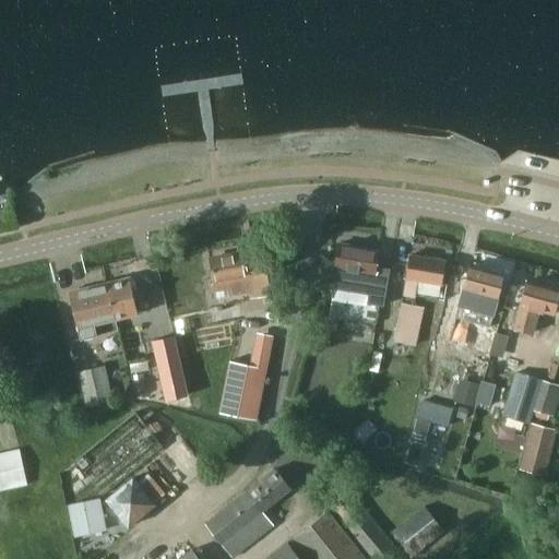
[(333,288),(331,297),(345,299),(342,318),(372,322),(376,304),(383,306),(390,269),(373,266),(377,250),(340,244),(336,269),(333,288)]
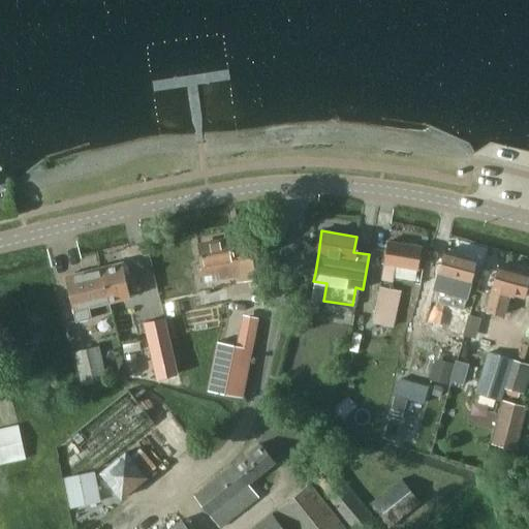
[(198,244),(203,269),(216,266),(217,268),(219,276),(235,273),(237,281),(262,276),(257,246),(232,251),(230,238),(198,244)]
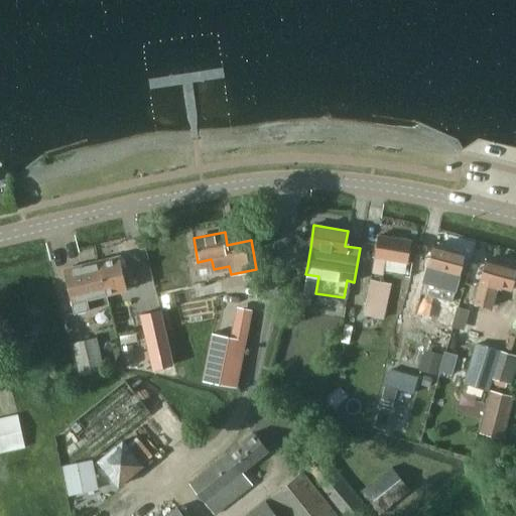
[(411,241),(378,235),(371,272),(409,278),(411,262),(408,262),(411,241)]
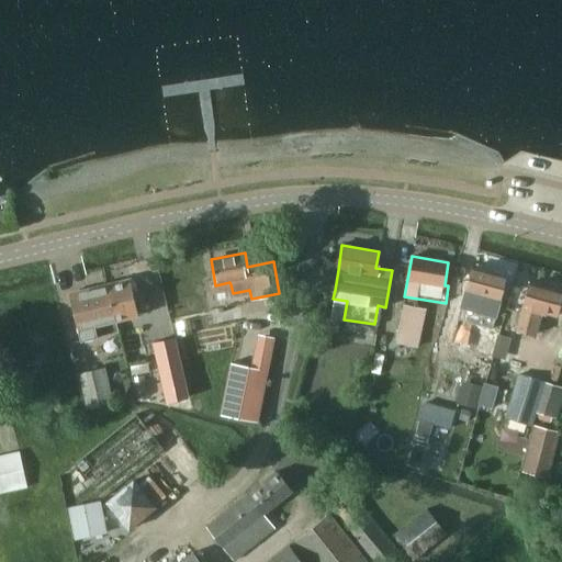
[(465,291),(501,301),(508,277),(472,267),(465,291)]
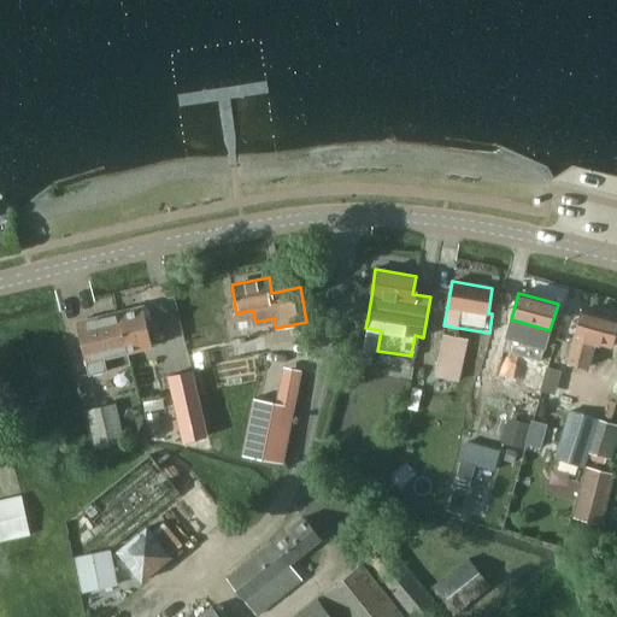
[(142,307),(117,313),(130,366),(130,365),(128,353),(152,347),(142,307)]
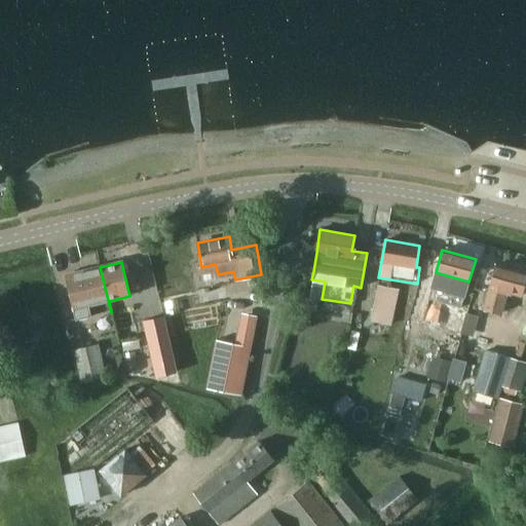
[(506,293),(522,297),(525,282),(525,272),(495,264),(482,309),(501,314),(506,293)]
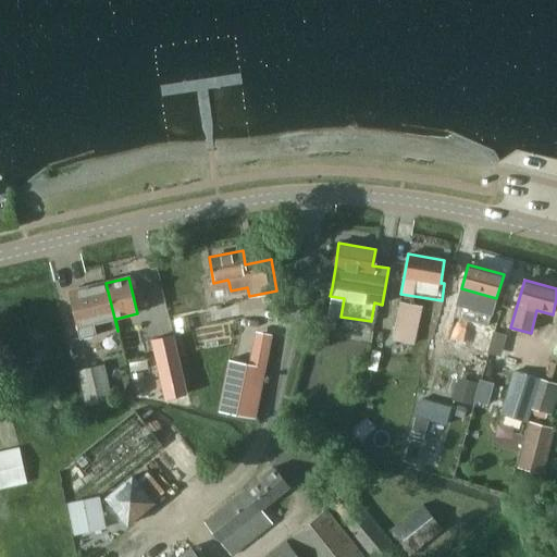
[(106,283),(85,287),(69,292),(79,339),(118,331),(106,283)]
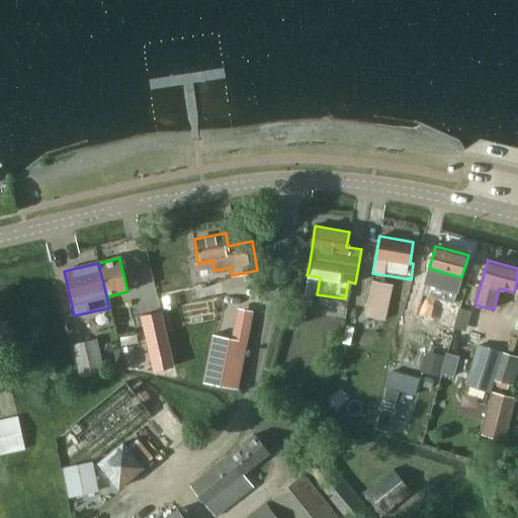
[(387,310),(393,286),(393,285),(372,280),(366,306),(387,310)]
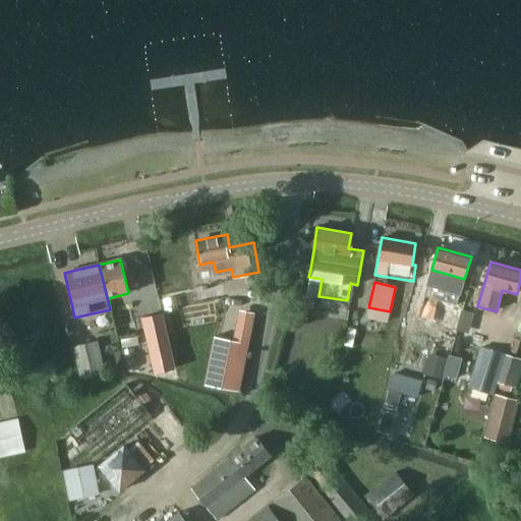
[(423,317),(442,323),(448,302),(429,297),(423,317)]
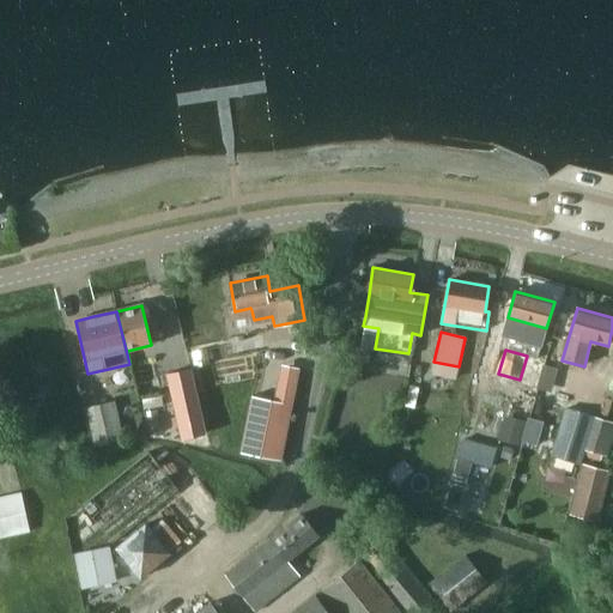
[(190,369),(167,375),(180,438),(205,432),(190,369)]
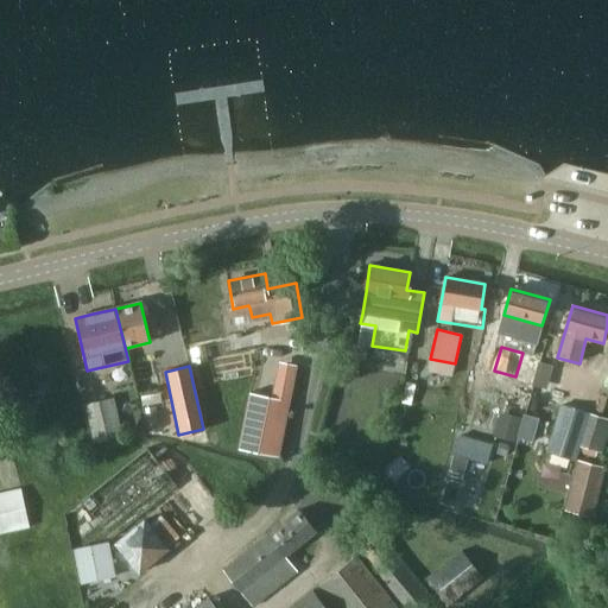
[(278,457),(291,388),(274,385),(271,398),(251,393),(239,449),(278,457)]
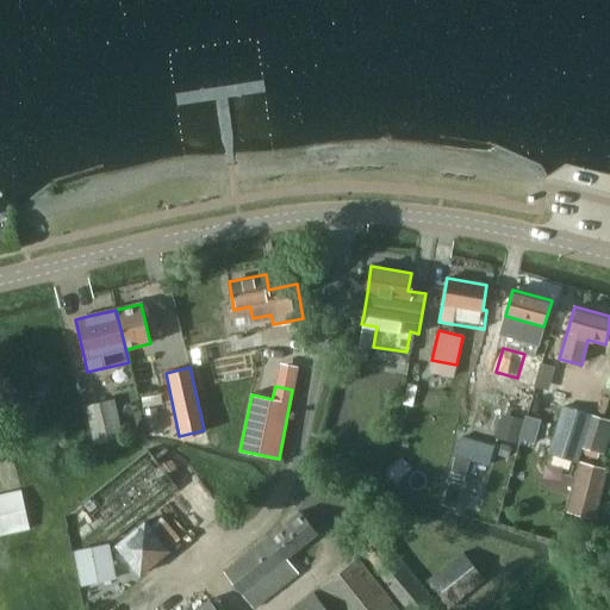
[(114,399),(87,405),(95,443),(124,436),(114,399)]
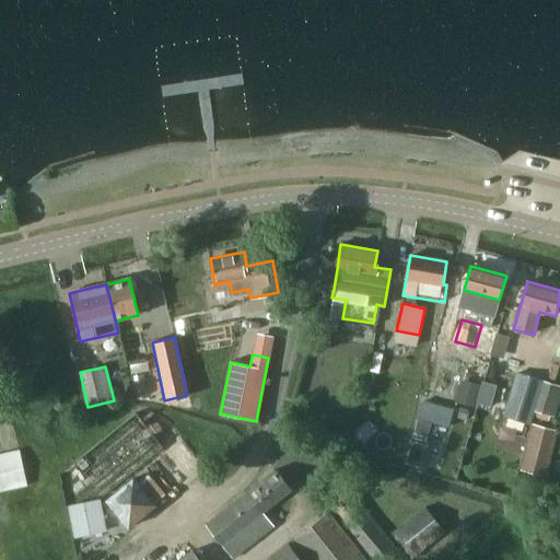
[(543,382),(516,373),(502,416),(529,424),(534,411),(543,382)]
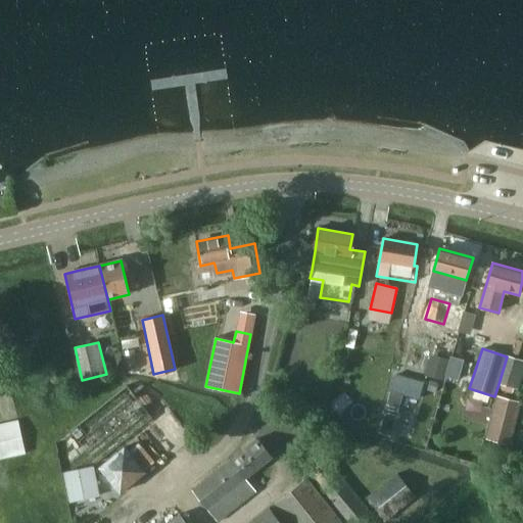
[(134,349),(123,351),(125,366),(135,365),(134,349)]
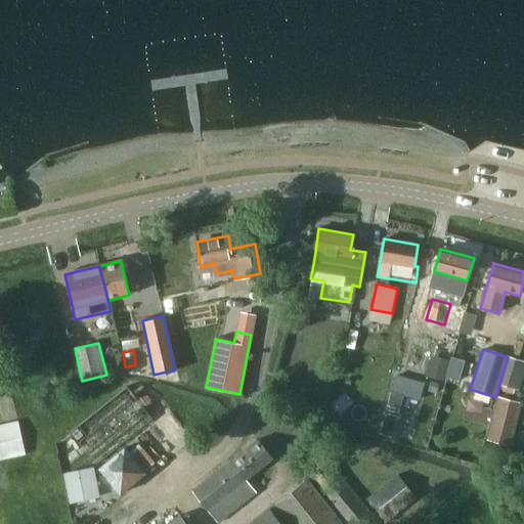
[(444,383),(456,387),(465,361),(452,357),(444,383)]
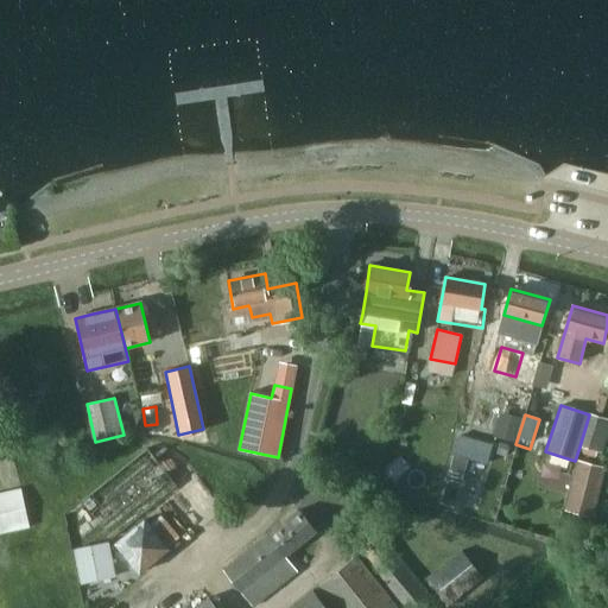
[(601,454),(607,430),(607,419),(589,415),(580,447),(601,454)]
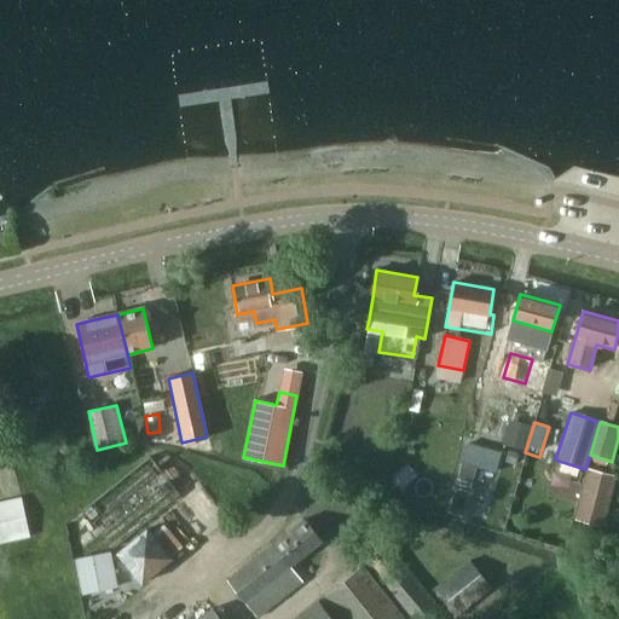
[(462,463),(447,510),(462,515),(475,467),(462,463)]
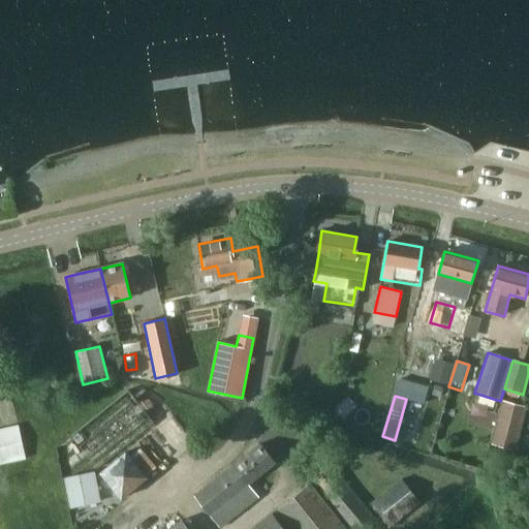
[(505,402),(494,444),(515,450),(526,408),(505,402)]
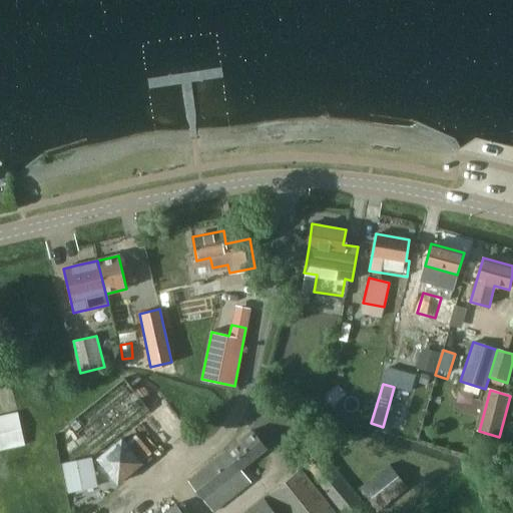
[(17,412),(0,416),(0,450),(24,445),(17,412)]
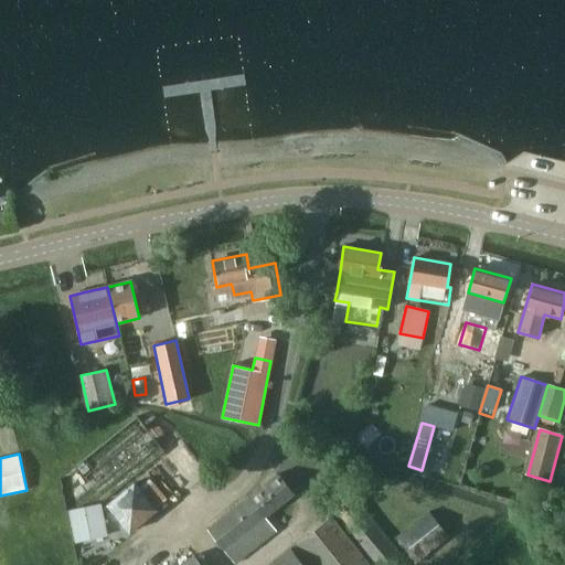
[(266,518),(295,493),(278,472),(206,529),(235,564),(277,531),(266,518)]
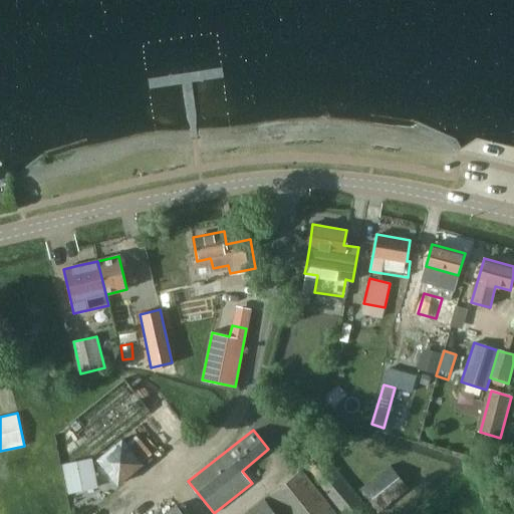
[(117,485),(144,464),(122,438),(96,459),(117,485)]
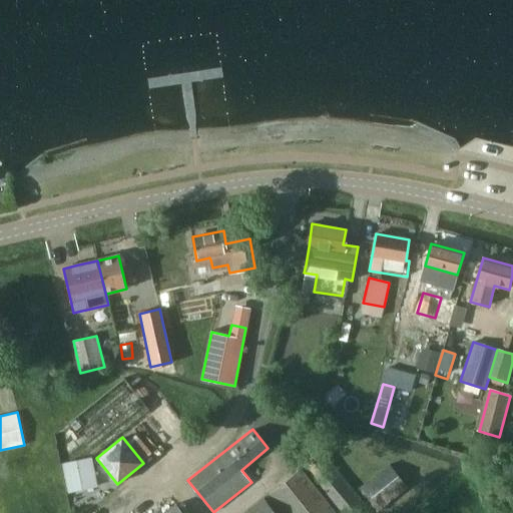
[(323,450),(301,468),(337,512),(360,512),(369,506),(323,450)]
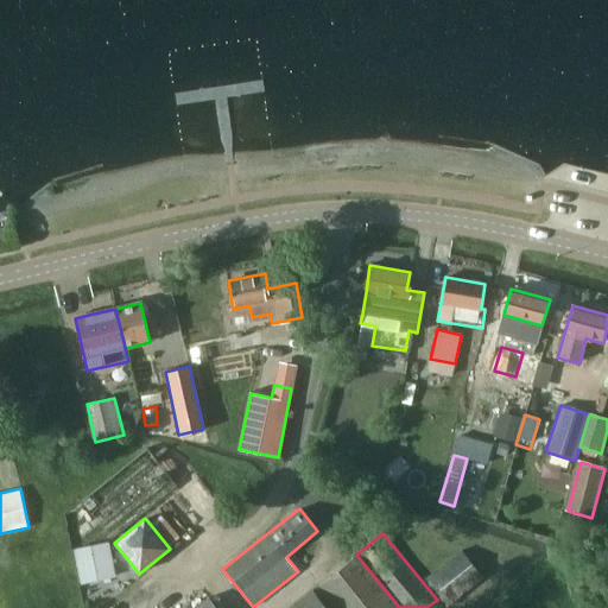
[(108,542),(73,549),(78,583),(115,577),(108,542)]
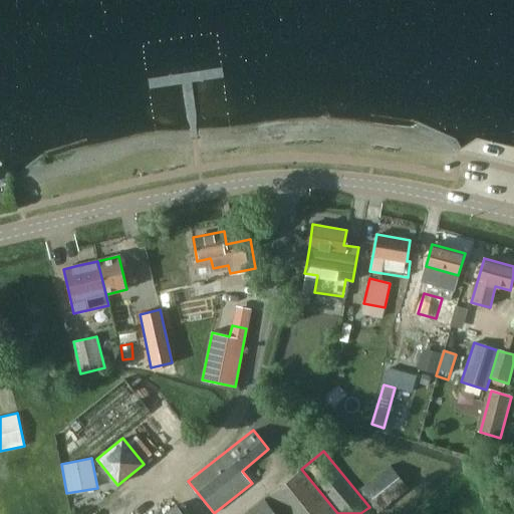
[(376,513),(408,489),(390,465),(358,490),(376,513)]
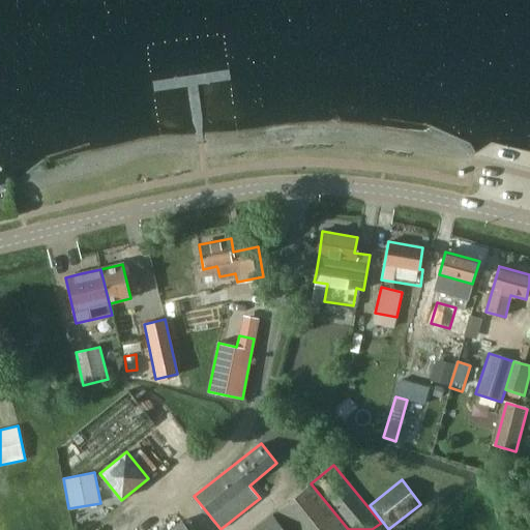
[(293,529),(348,529),(311,483),(277,510),(293,529)]
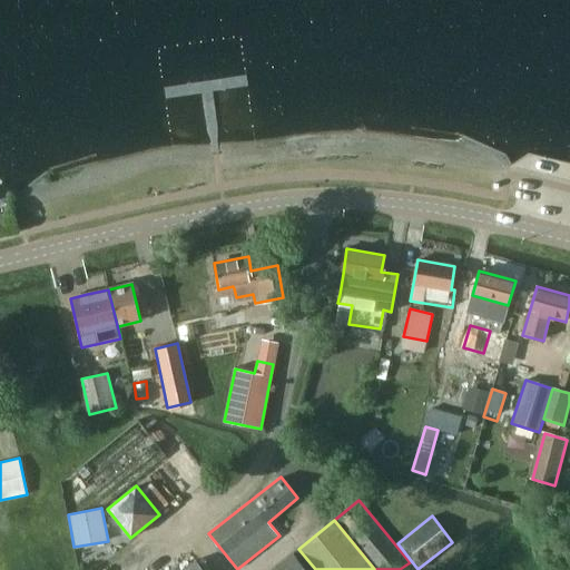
[(306,569),(293,552),(269,569),(306,569)]
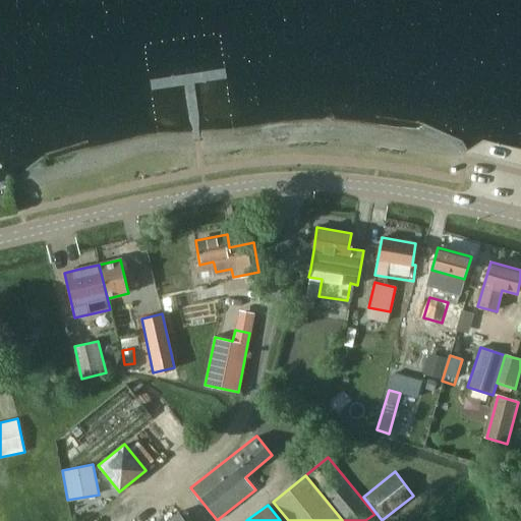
[(185,520),(179,512),(167,520),(185,520)]
